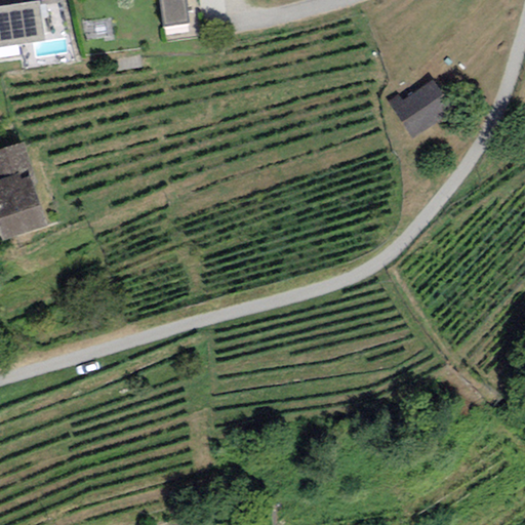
[(159,0),(163,27),(189,24),(185,0),(159,0)]
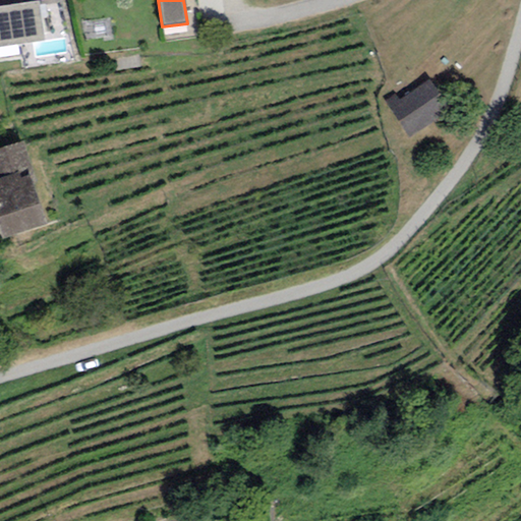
[(0,48),(44,41),(39,1),(0,6),(0,48)]
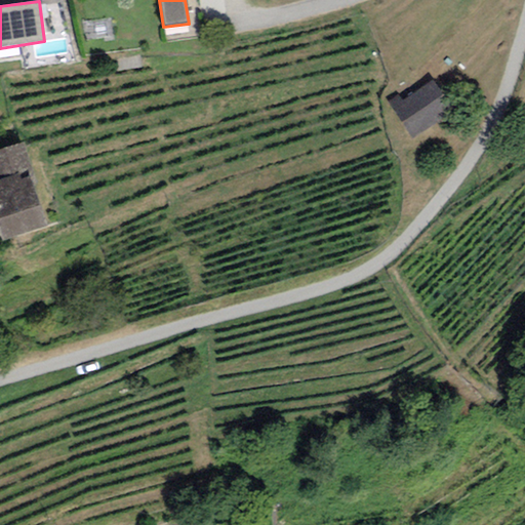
[(435,78),(389,111),(412,143),(457,111),(435,78)]
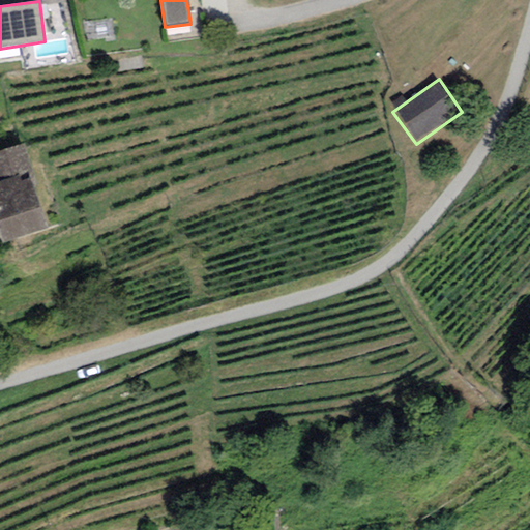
[(0,151),(0,182),(19,177),(21,183),(31,180),(34,179),(32,173),(23,145),(0,151)]
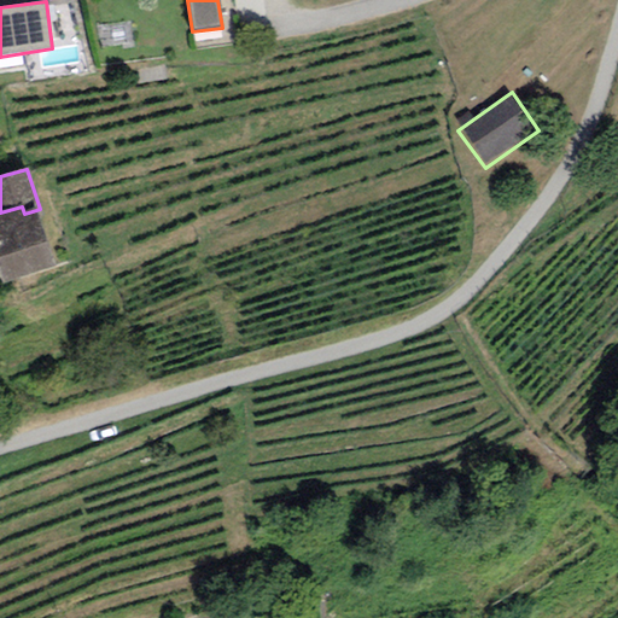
[(0,272),(4,284),(54,267),(36,210),(24,214),(22,207),(0,213),(0,272)]
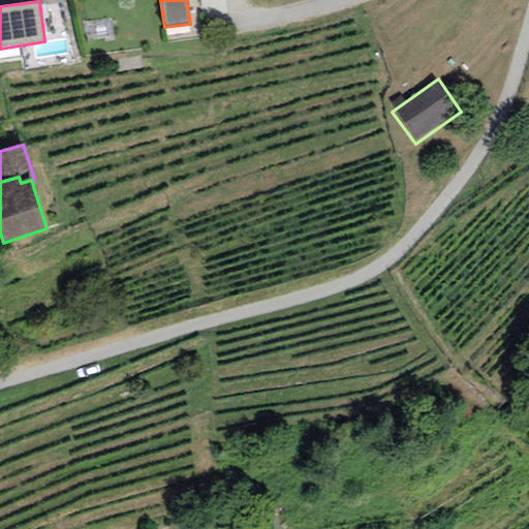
All buildings are outlined.
